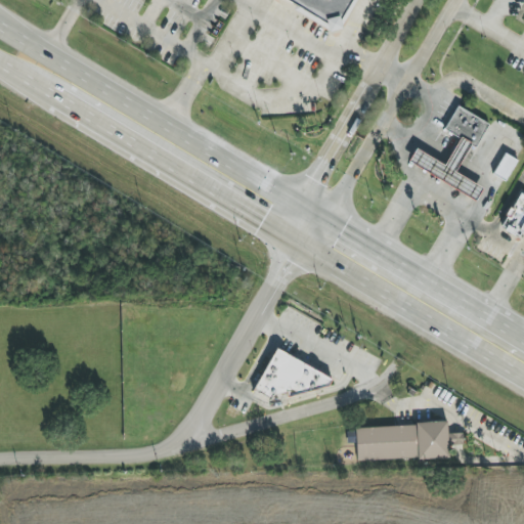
[(277,0),(277,1),(339,32),(354,0),(277,0)]
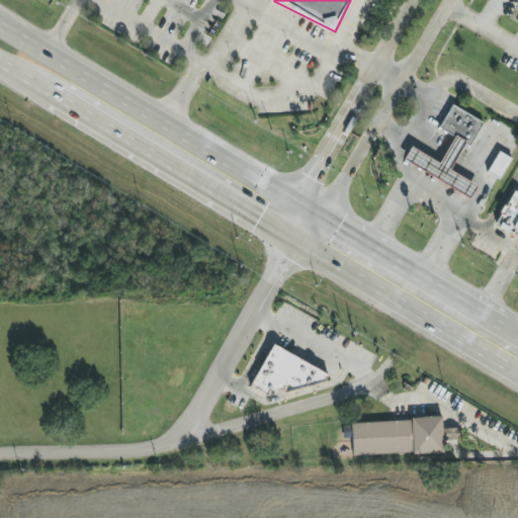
[(441,163),(411,148),(403,163),(471,196),(478,185),(450,172),(464,143),(471,146),(484,121),(451,105),(439,130),(454,137),(441,163)]
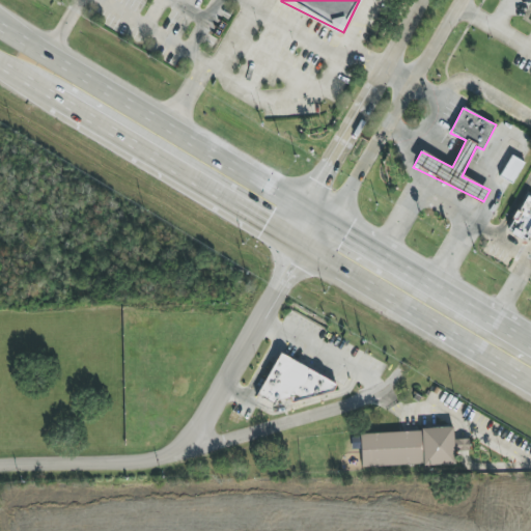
[(500,175),(513,183),(525,163),(511,156),(500,175)]
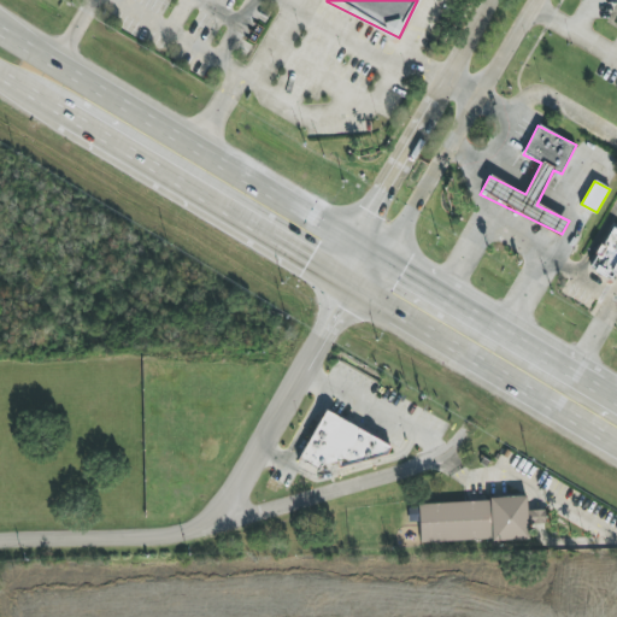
[(616,270),(616,229),(612,228),(588,266),(611,281),(616,270)]
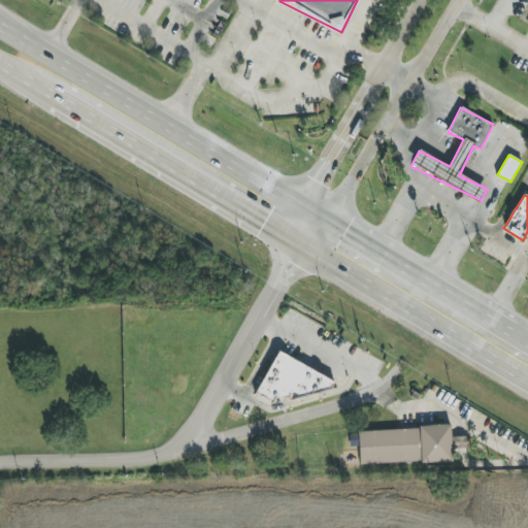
[(324,404),(335,381),(276,353),(256,394),(272,402),(282,384),(324,404)]
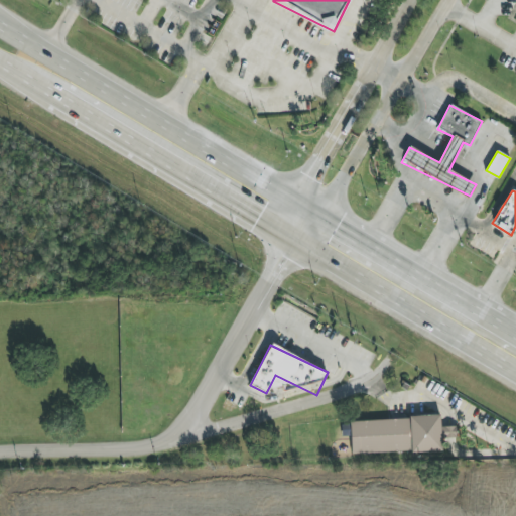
[(352,455),(441,450),(441,438),(457,438),(457,426),(440,427),(440,417),(350,420),(352,455)]
